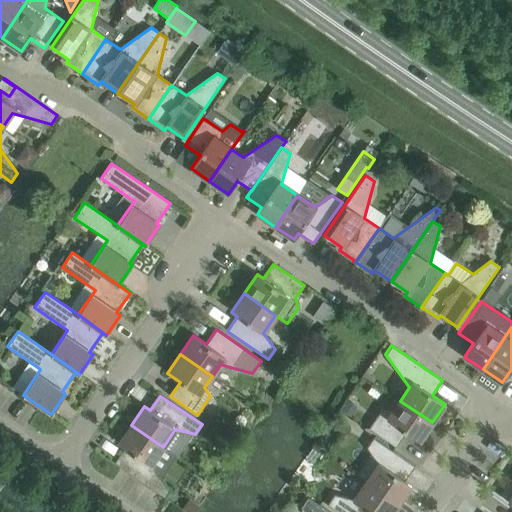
[(419,441),(432,422),(400,401),(392,412),(382,409),(368,428),(396,447),(406,432),(419,441)]
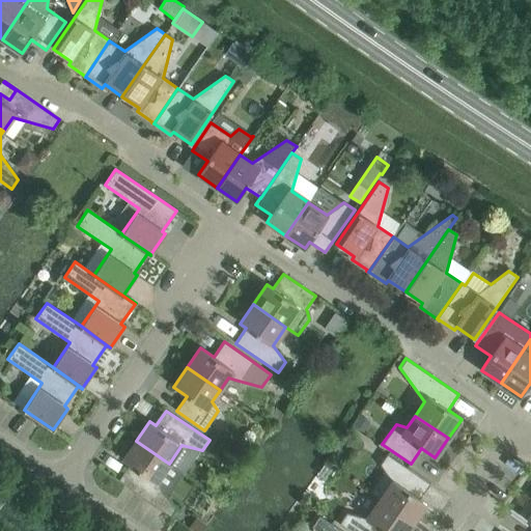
[(216,441),(225,447),(231,438),(222,431),(216,441)]
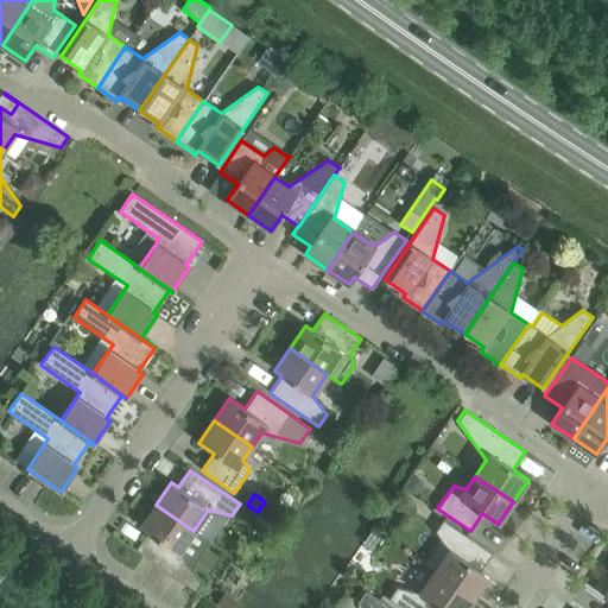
[(179,552),(194,531),(156,505),(140,527),(147,532),(135,550),(196,590),(201,582),(179,552)]
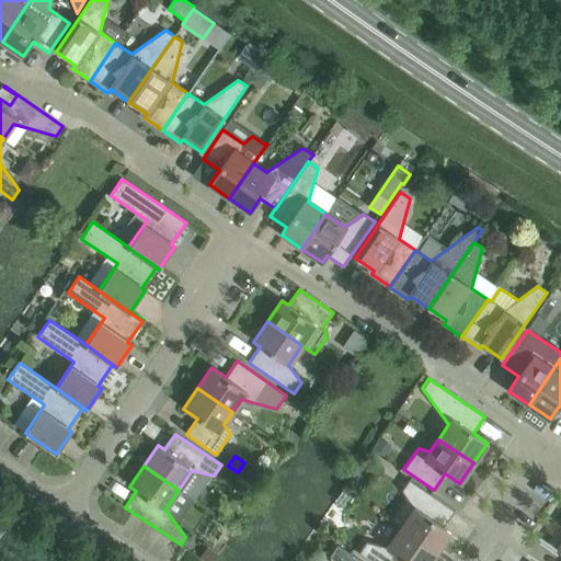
[(231,482),(238,472),(228,466),(221,476),(231,482)]
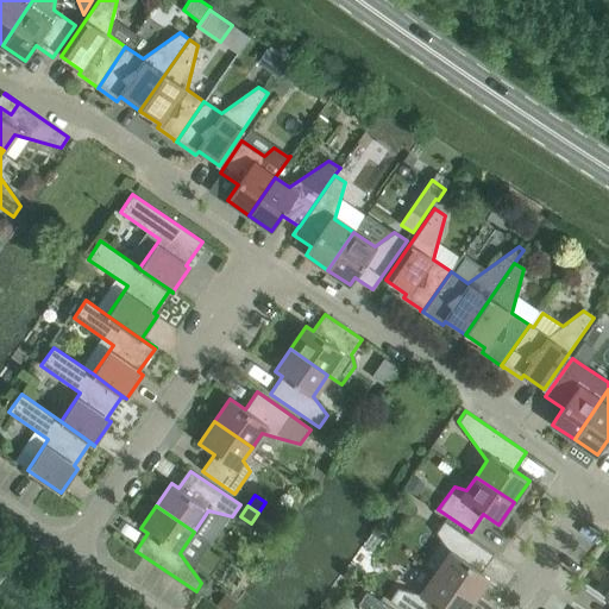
[(435,573),(473,600),(489,577),(482,572),(494,554),(444,521),(435,533),(450,552),(435,573)]
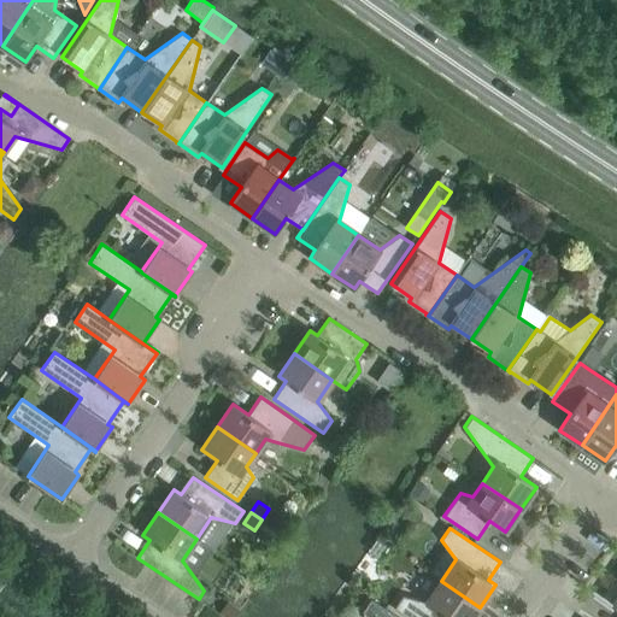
[(472,616),(480,607),(441,581),(427,603),(403,597),(394,609),(406,616),(472,616)]
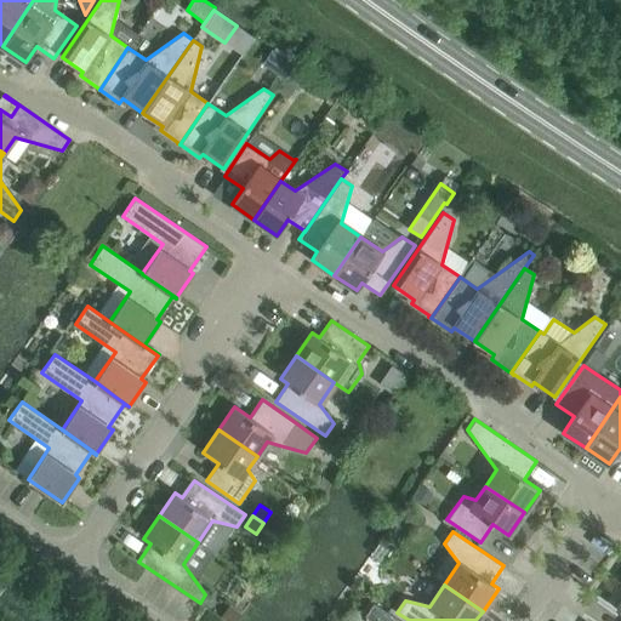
[(399,620),(374,603),(365,616),(368,620),(399,620)]
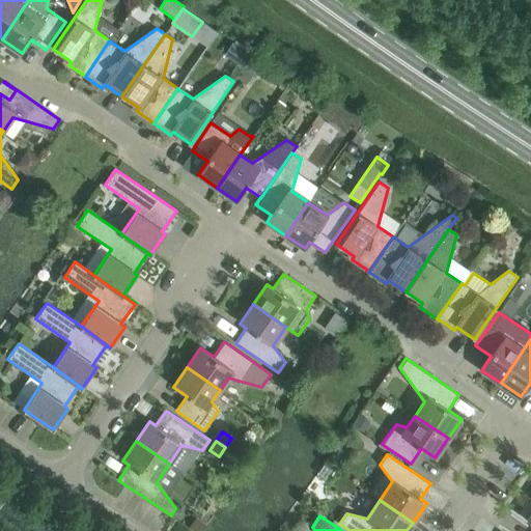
[(192,530),(201,530),(204,528),(207,524),(199,518),(191,530),(192,530)]
